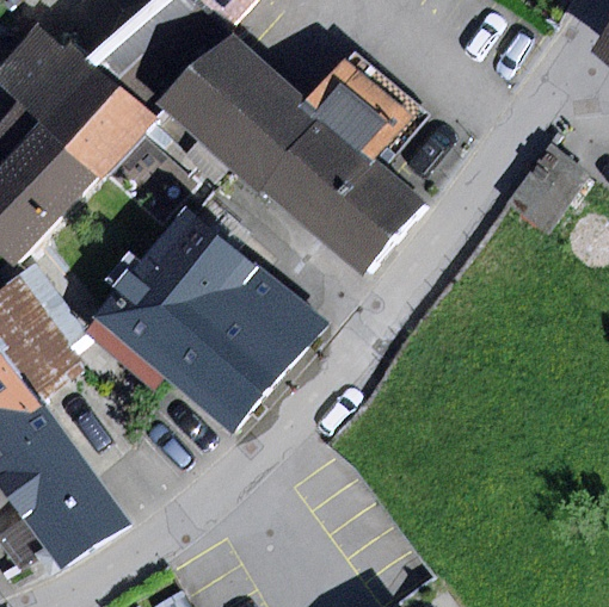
[(152,0),(86,56),(151,112),(159,104),(233,31),(227,26),(198,0),(152,0)]
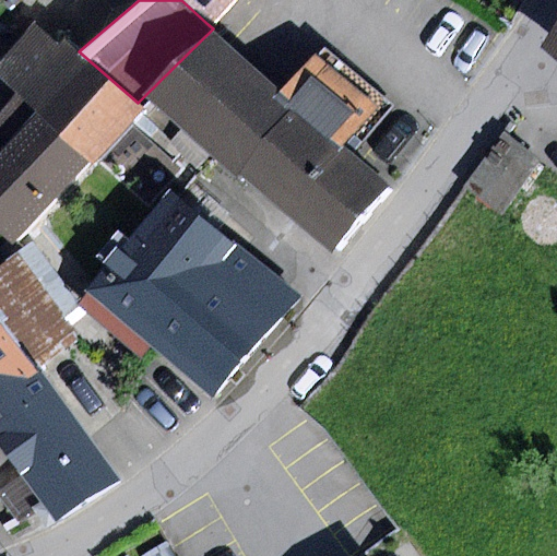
[(181,0),(208,24),(230,0),(181,0)]
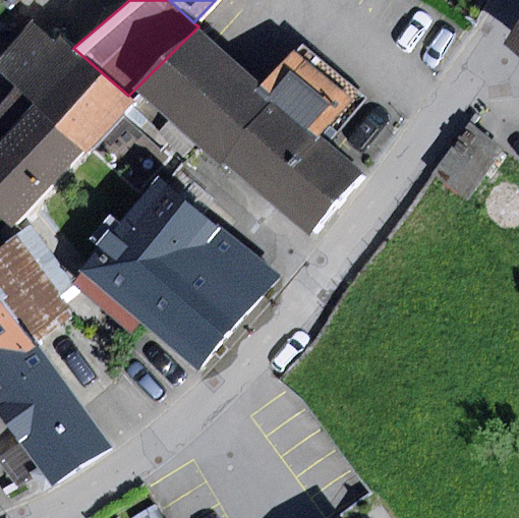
[(518,15),(505,43),(518,53),(518,15)]
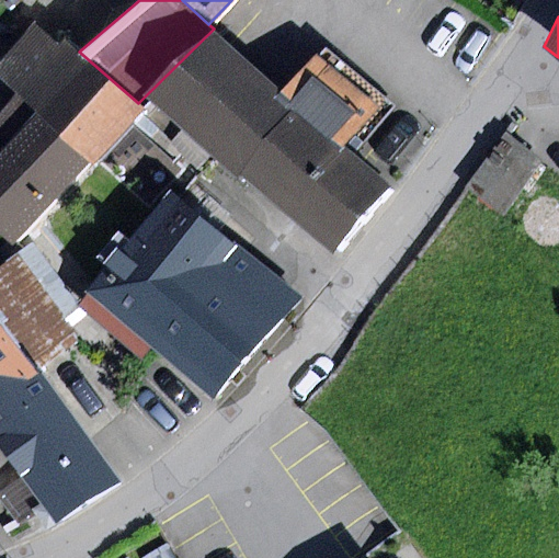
[(0,77),(35,110),(0,147),(0,231),(11,241),(144,107),(138,103),(79,52),(43,20),(0,58),(0,77)]
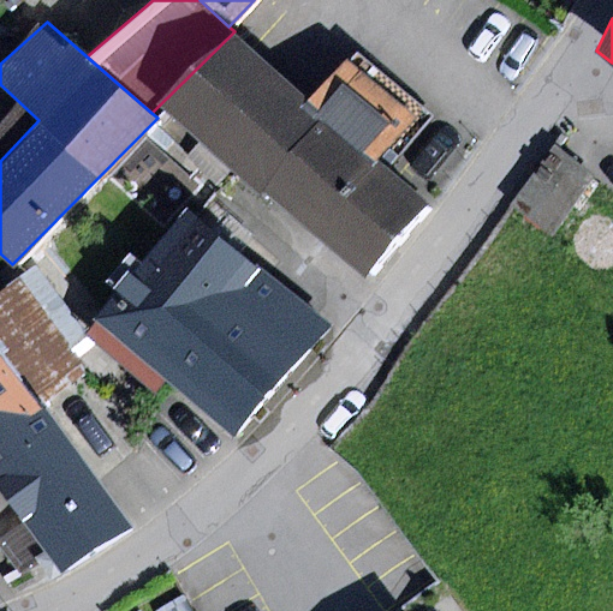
[(234,31),(160,105),(364,276),(430,201),(376,159),(414,113),(346,58),(309,97),(234,31)]
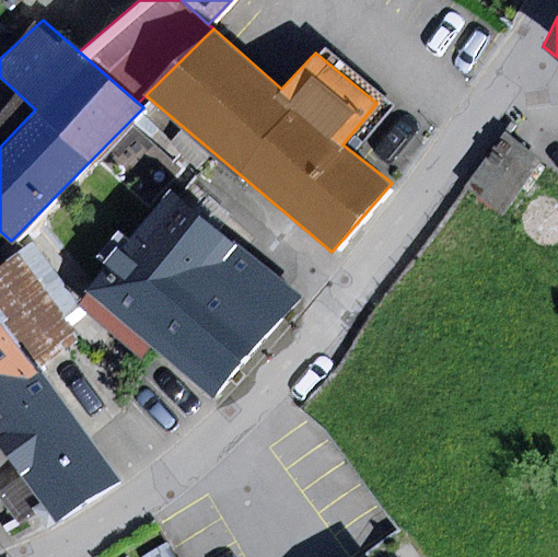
[(504,131),(462,188),(498,213),(539,157),(504,131)]
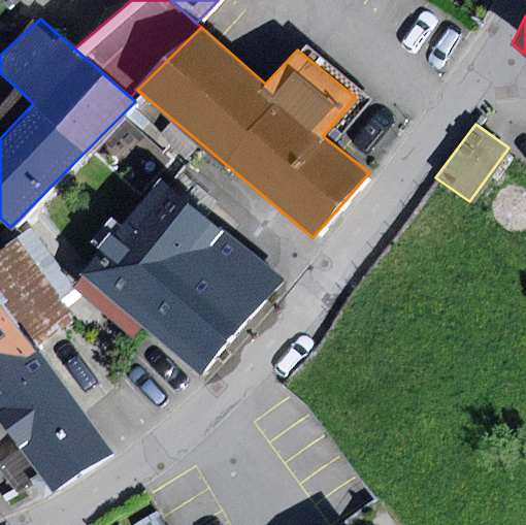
[(282,277),(158,179),(83,274),(197,371),(282,277)]
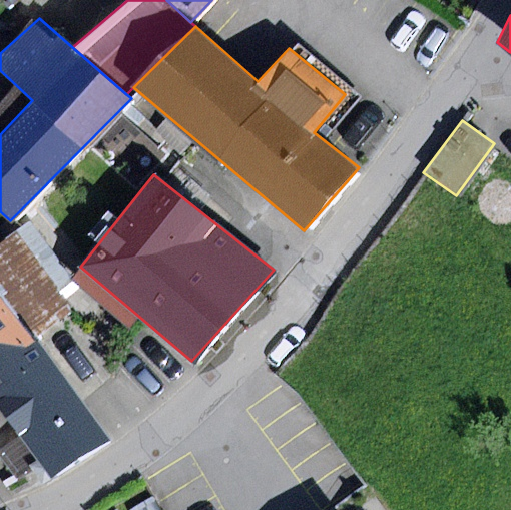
[(15,230),(0,241),(0,294),(28,331),(67,302),(15,230)]
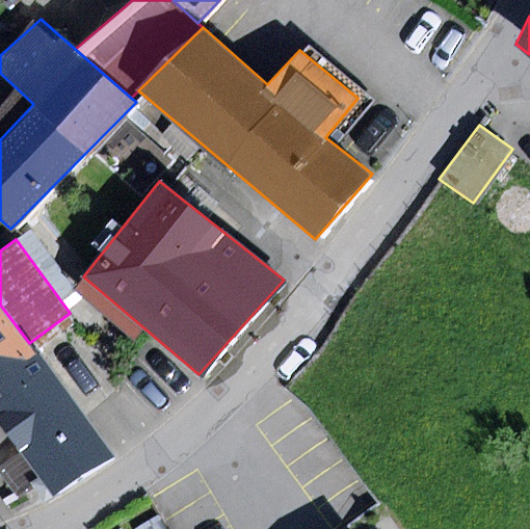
[(0,378),(35,352),(29,343),(0,305),(0,378)]
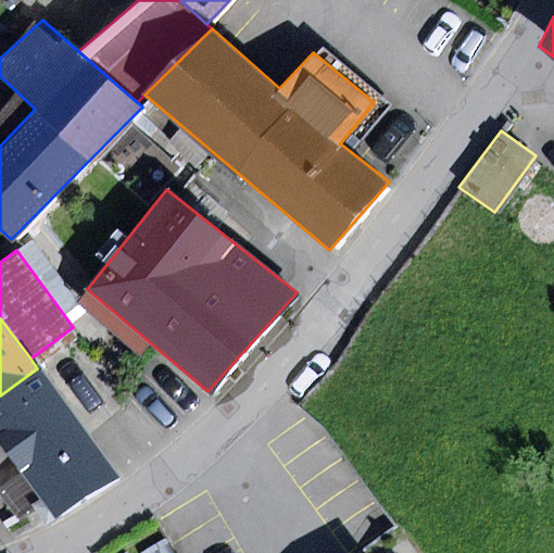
[(37,368),(0,396),(0,443),(53,516),(118,476),(37,368)]
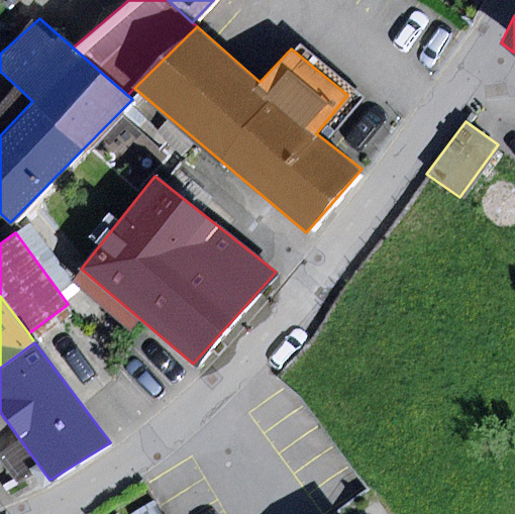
All buildings are outlined.
